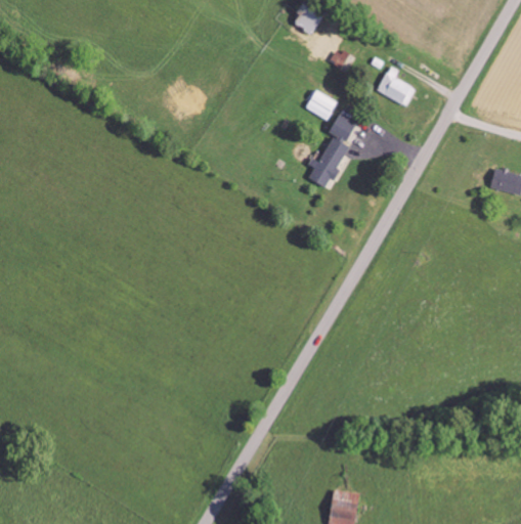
[(335,48),(329,61),(342,67),(347,54),(335,48)]
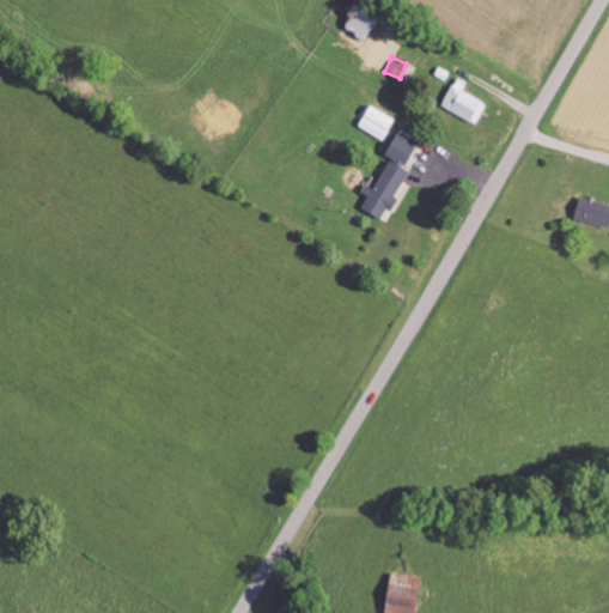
[(482,101),(462,91),(466,82),(454,77),(440,108),(473,122),(482,101)]
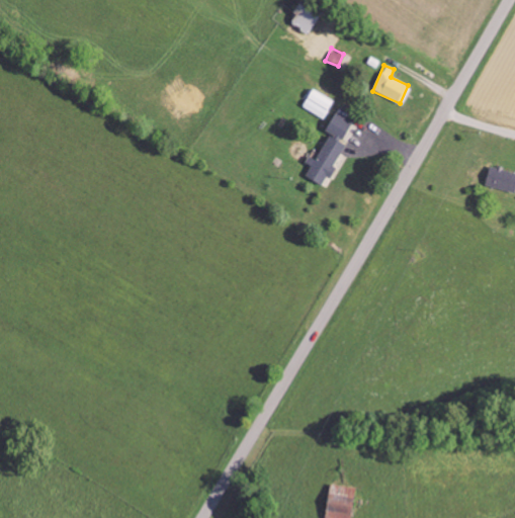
[(325,96),(329,89),(315,81),(301,107),(322,119),(333,100),(325,96)]
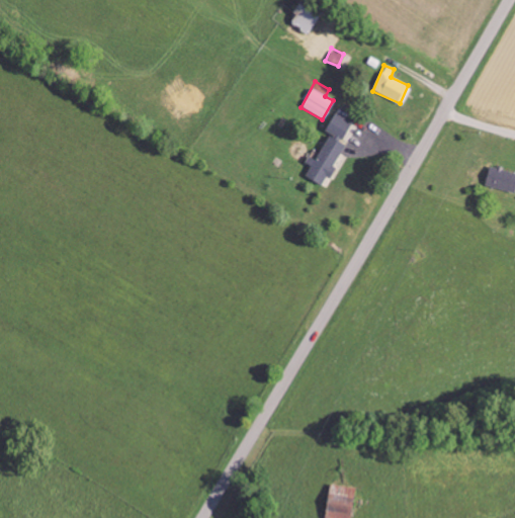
[(353,122),(335,113),(326,133),(329,134),(316,160),(308,156),(305,163),(311,166),(305,176),(321,184),(325,176),(329,178),(346,145),(342,144),(353,122)]
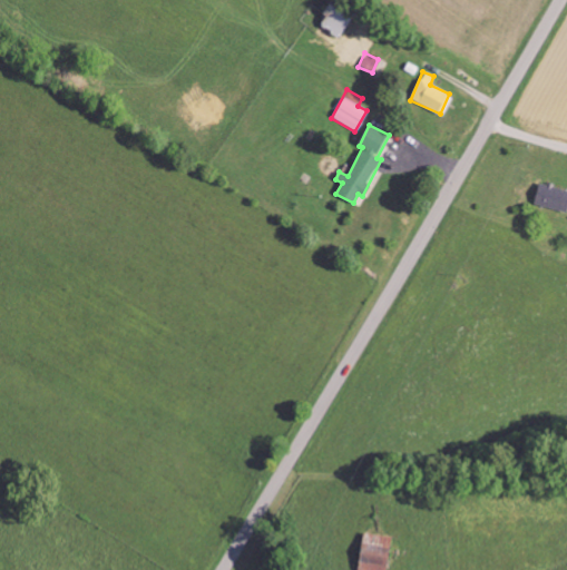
[(566,190),(540,183),(535,204),(566,214),(566,190)]
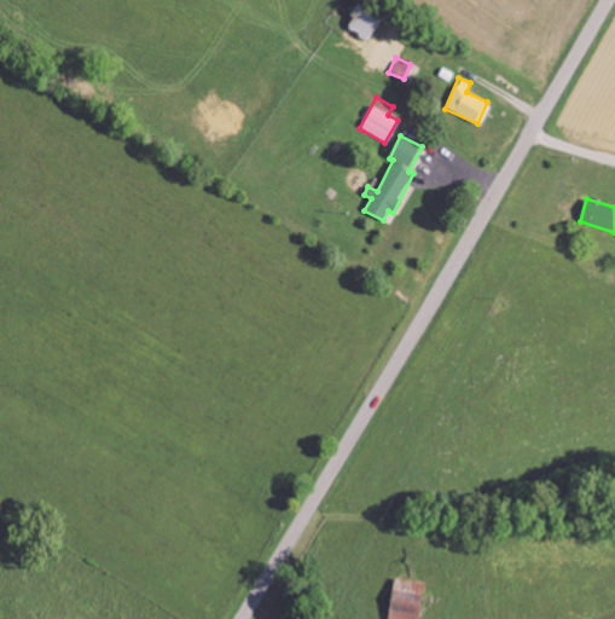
[(422,618),(424,580),(393,579),(390,618),(422,618)]
